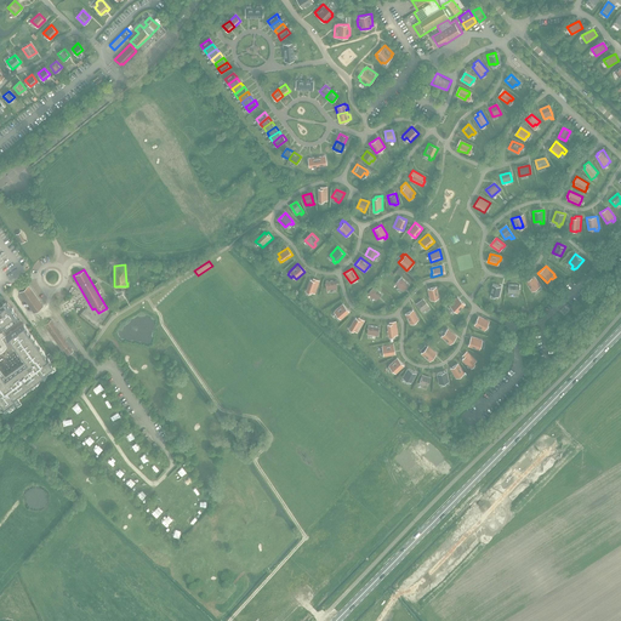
[(541,286),(534,275),(525,281),(533,291),(537,288),(539,290),(541,288),(540,286),(541,286)]
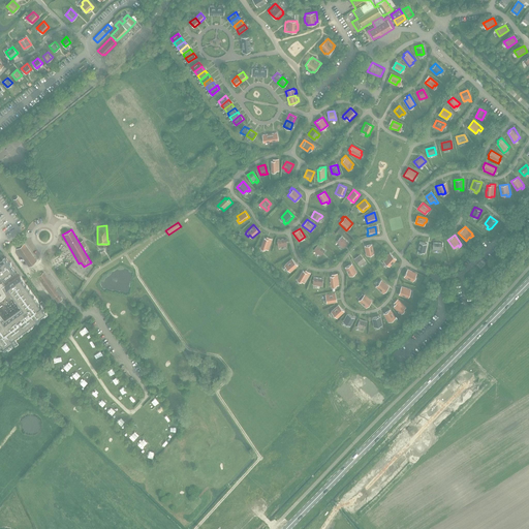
[(269,250),(272,239),(267,237),(266,239),(263,238),(260,249),(265,250),(266,249),(269,250)]
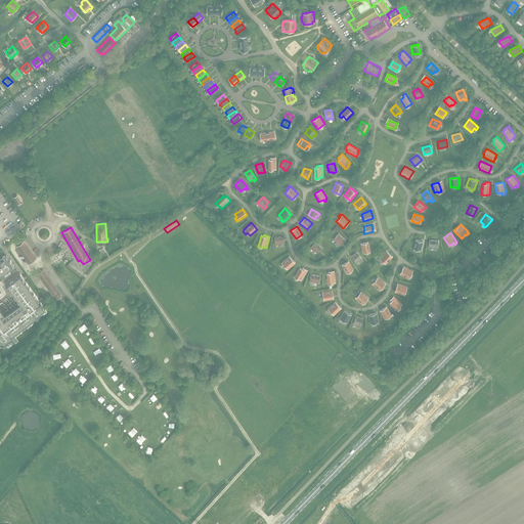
[(334,239),(340,246),(345,239),(339,234),(334,239)]
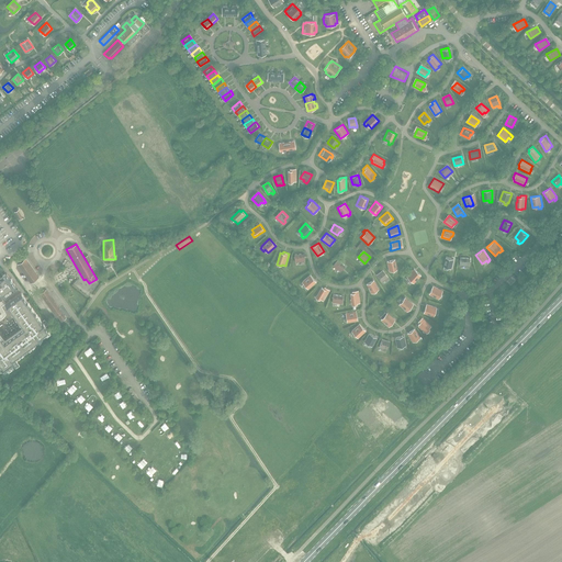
[(444,265),(452,267),(454,259),(445,257),(444,265)]
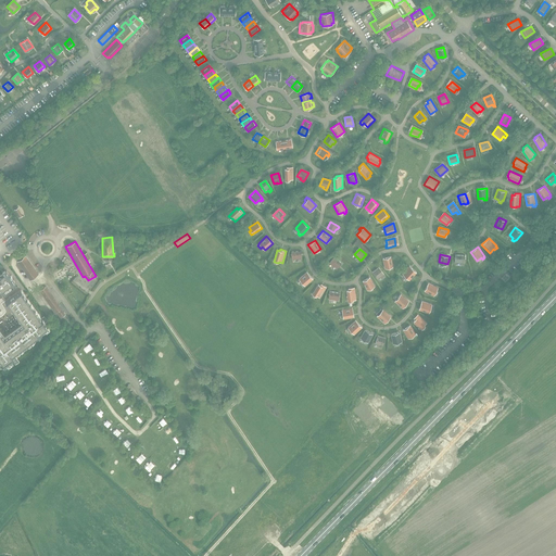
[(19,261),(30,278),(37,274),(24,255),(19,261)]
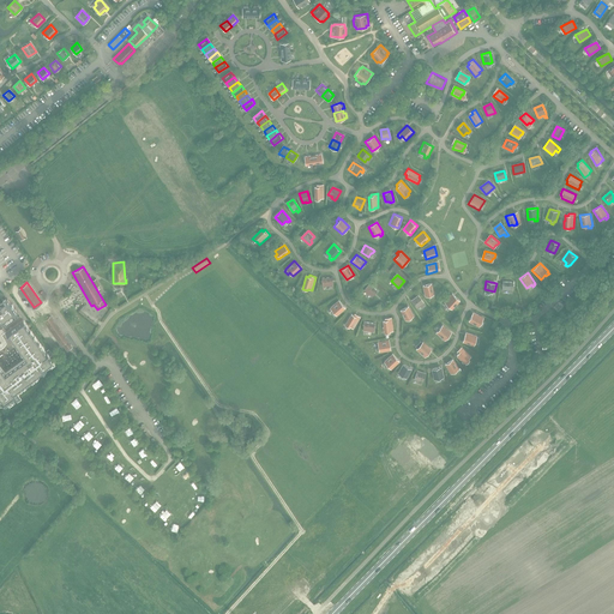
[(434,294),(432,283),(422,286),(425,296),(428,296),(429,298),(434,296),(433,295),(434,294)]
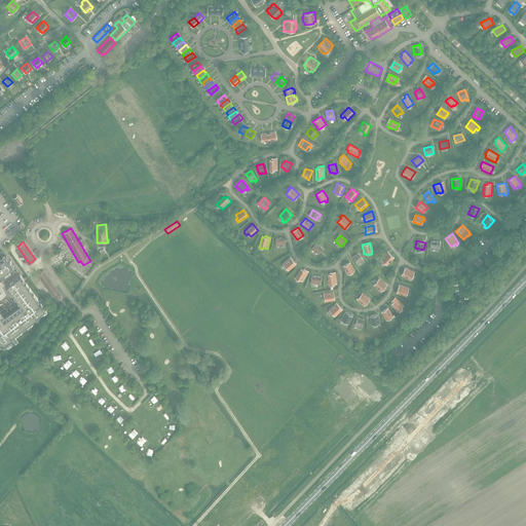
[(316,243),(311,249),(318,255),(324,250),(316,243)]
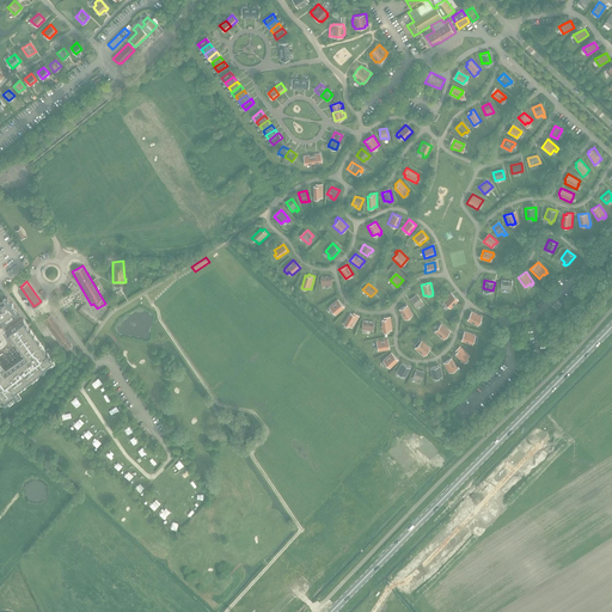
[(459,300),(451,293),(442,301),(444,303),(442,304),(445,306),(446,305),(451,308),(459,300)]
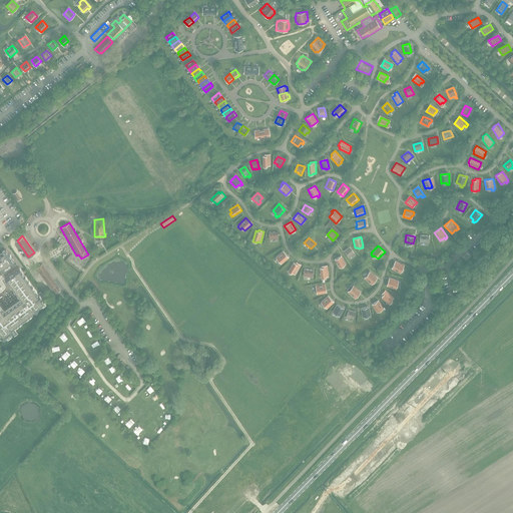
[(350,247),(344,251),(348,258),(349,259),(352,257),(355,254),(354,253),(350,247)]
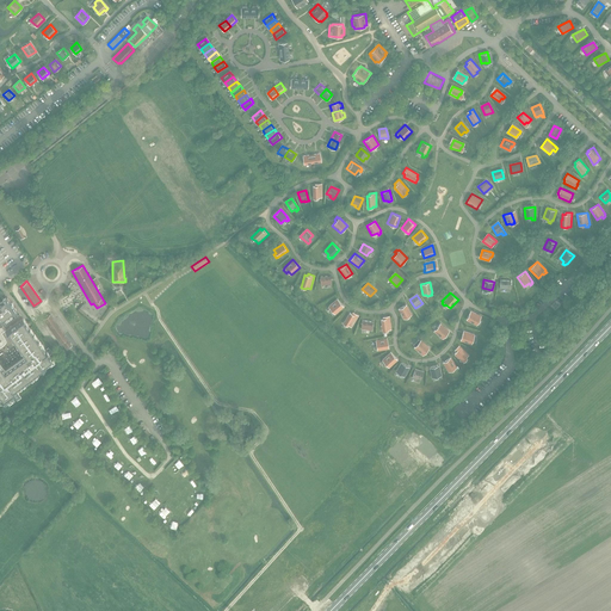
[(0,396),(1,397),(0,399),(5,403),(14,396),(14,397),(19,394),(16,389),(41,371),(45,368),(45,366),(53,360),(49,355),(45,349),(45,350),(43,347),(44,347),(30,328),(25,323),(26,322),(25,322),(22,318),(17,310),(13,304),(12,302),(11,302),(7,297),(6,297),(1,301),(2,301),(0,302),(0,396)]
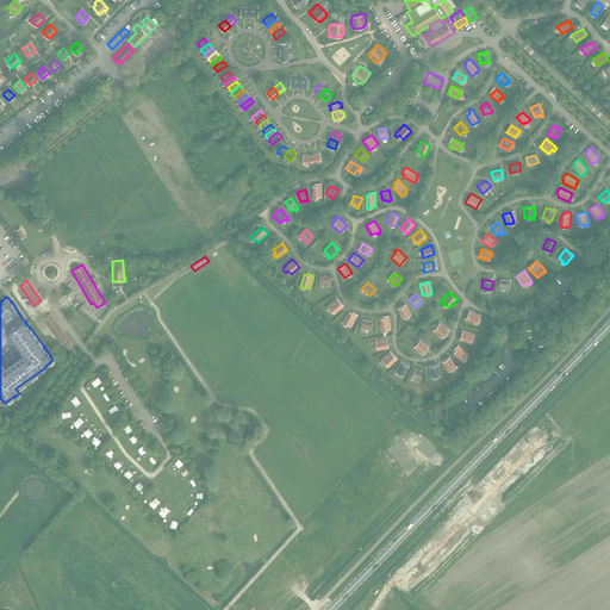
[(335,313),(343,306),(336,298),(328,306),(331,310),(330,311),(332,315),(334,313),(335,313)]
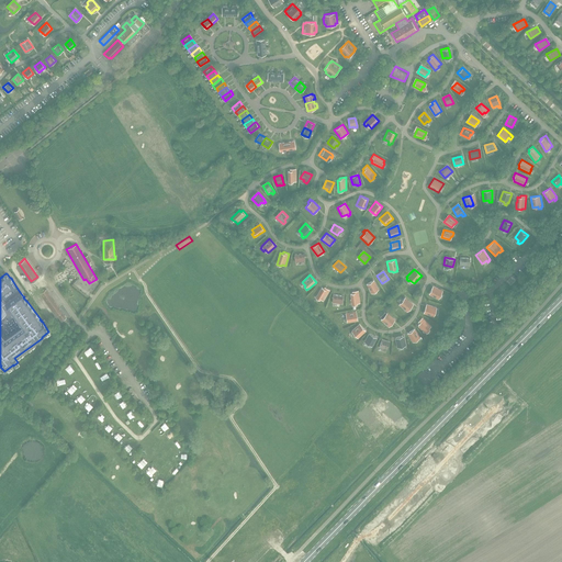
[(379,290),(373,280),(366,284),(371,293),(379,290)]
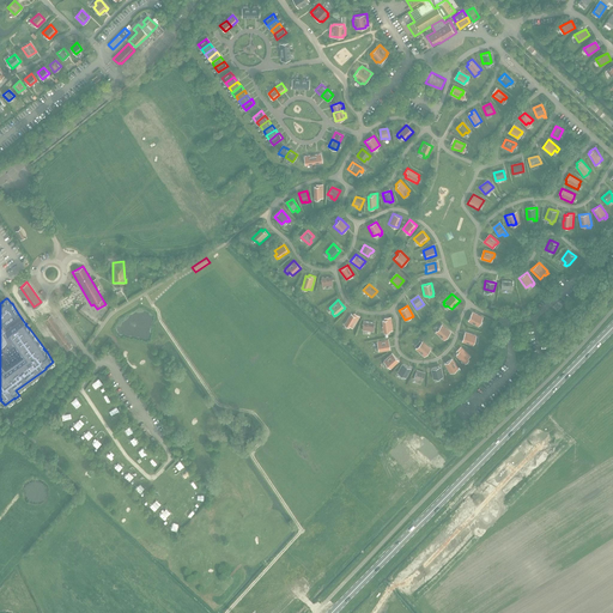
[(483,317),(472,311),(467,321),(478,327),(483,317)]
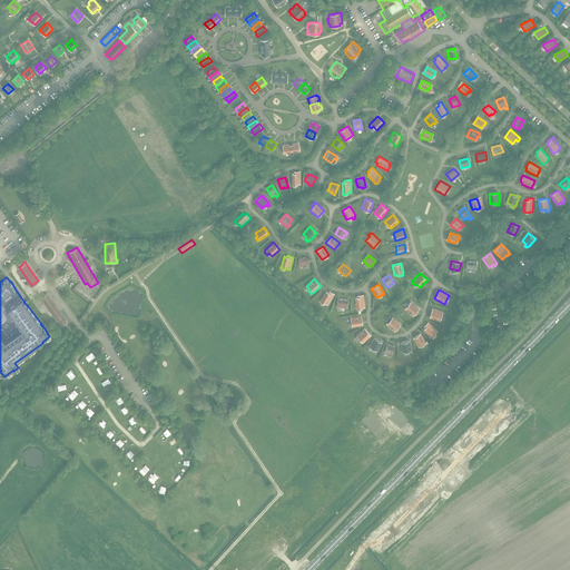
[(327,305),(334,294),(330,291),(327,293),(326,292),(320,302),(324,305),(325,304),(327,305)]
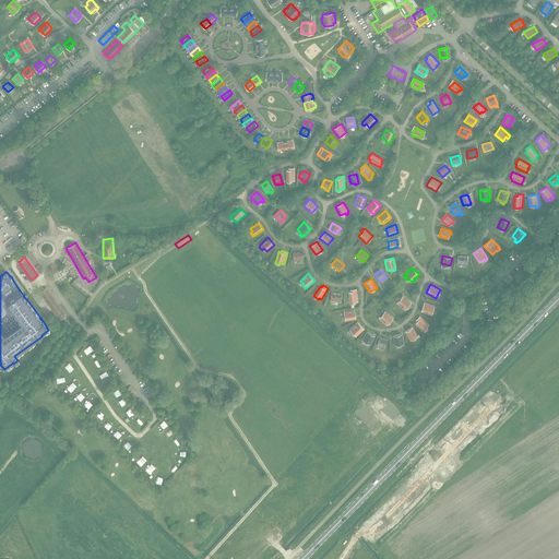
[(358,301),(356,289),(351,289),(351,292),(348,293),(349,304),(355,304),(355,302),(358,301)]
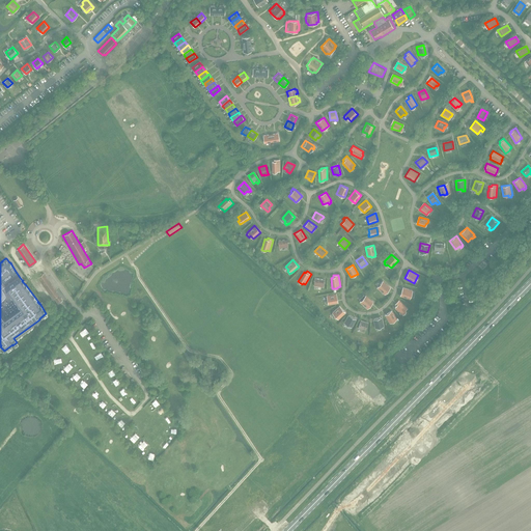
[(58,295),(57,295),(45,276),(39,279),(52,297),(53,297),(58,303),(62,300),(58,295)]
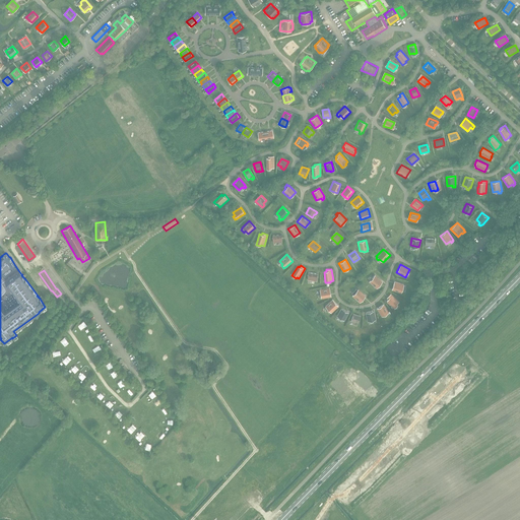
[(308,279),(316,281),(317,274),(309,272),(308,279)]
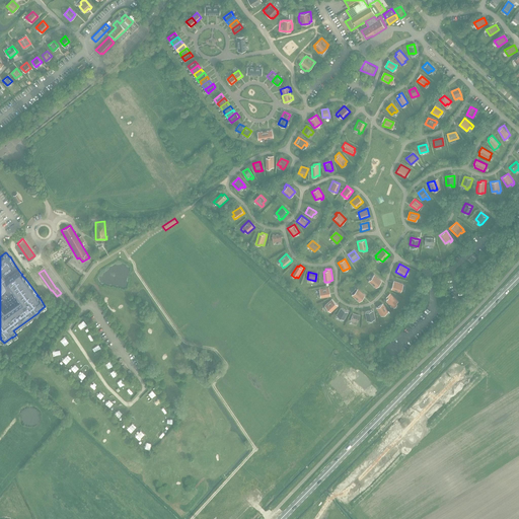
[(368,281),(375,288),(381,281),(374,275),(368,281)]
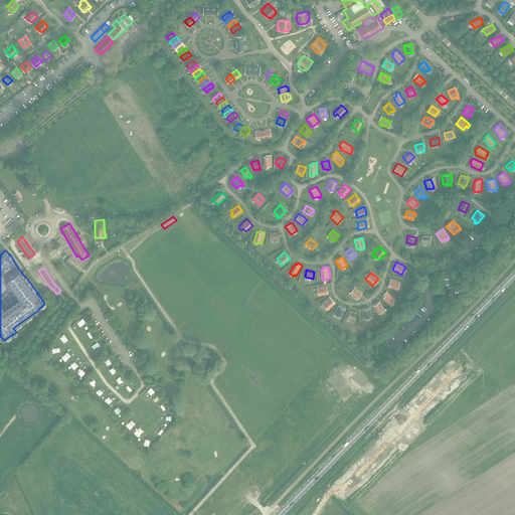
[(400,282),(390,279),(387,287),(397,290),(398,286),(400,286),(401,283),(399,283),(400,282)]
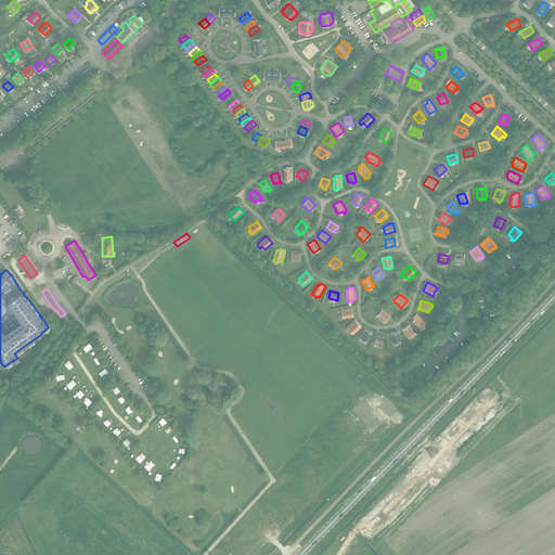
[(343,318),(353,317),(351,307),(341,309),(341,314),(340,314),(340,318),(343,317),(343,318)]
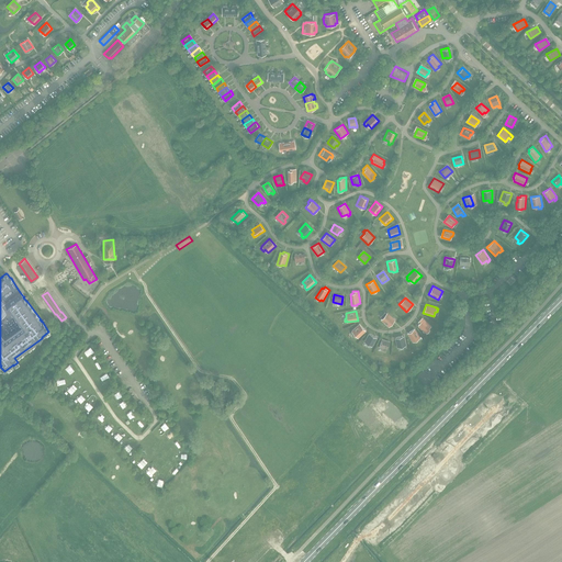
[(389,327),(395,319),(386,313),(385,312),(383,314),(384,315),(380,319),(389,327)]
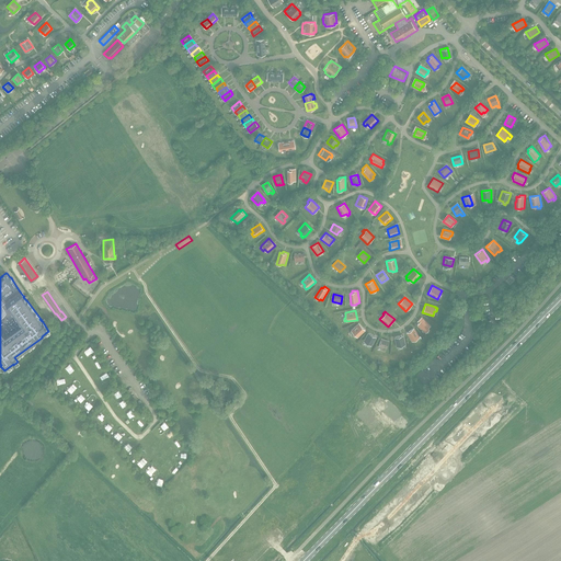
[(431,327),(422,317),(416,321),(419,323),(416,324),(425,333),(430,329),(428,329),(431,327)]
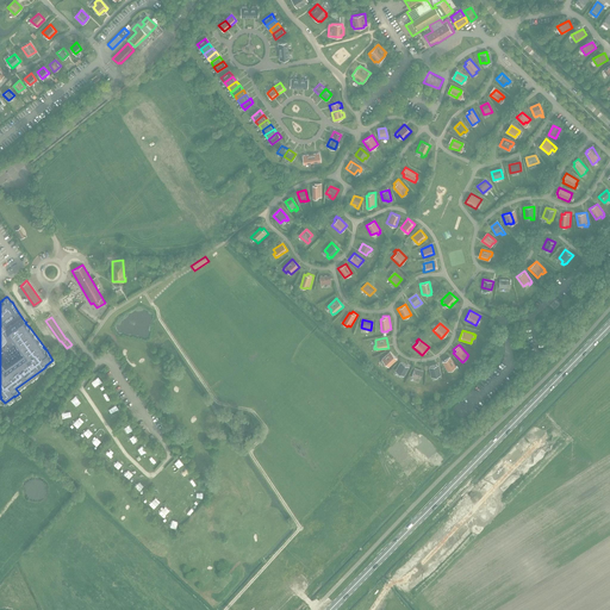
[(388,367),(397,359),(390,352),(381,359),(385,363),(384,365),(386,368),(387,366),(388,367)]
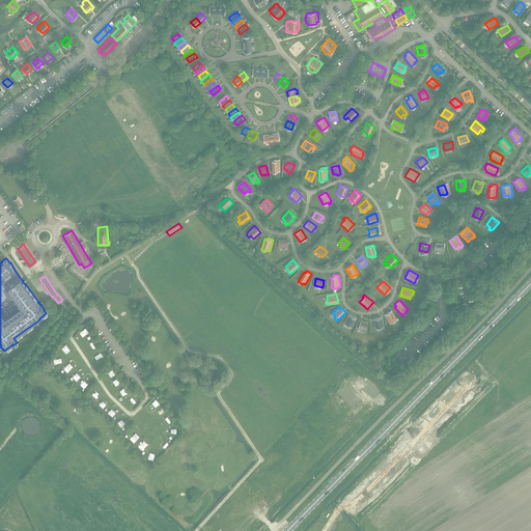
[(396,318),(391,310),(385,315),(390,324),(396,318)]
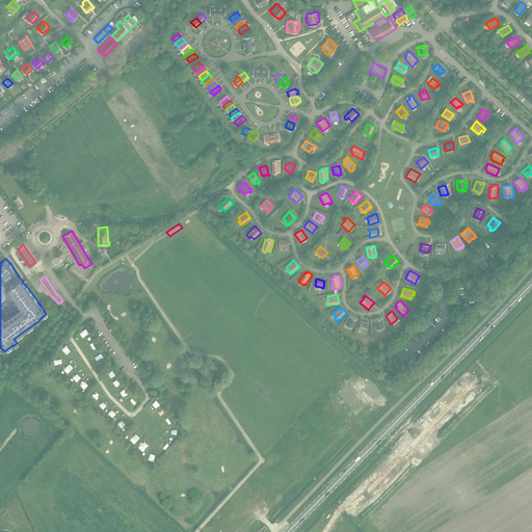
[(352,327),(356,320),(349,315),(344,323),(348,326),(348,327),(350,329),(351,327),(352,327)]
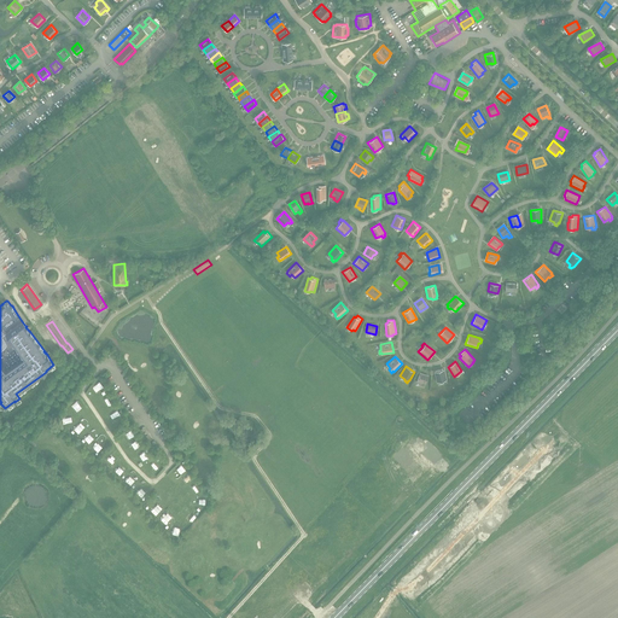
[(447,380),(444,369),(433,372),(436,383),(442,382),(443,384),(447,383),(445,380),(447,380)]
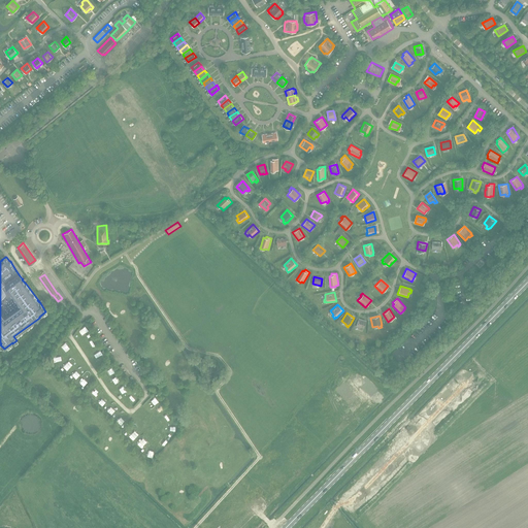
[(359,320),(356,328),(363,330),(366,322),(359,320)]
